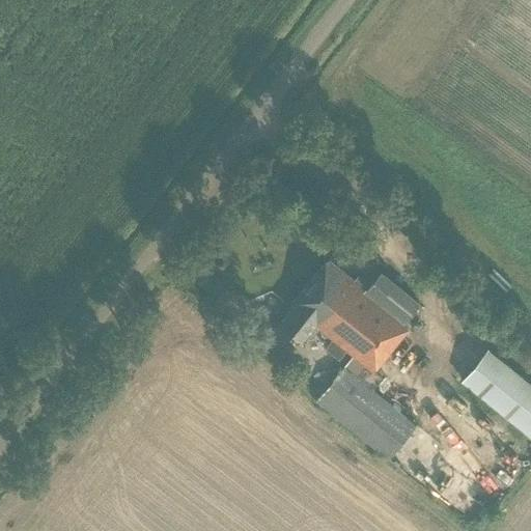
[(316,400),(389,459),(416,425),(371,390),(382,378),(373,371),(410,326),(406,322),(366,290),(364,288),(368,282),(359,275),(354,280),(328,259),(290,305),(292,307),(278,326),(300,343),(306,335),(310,338),(315,332),(311,329),(314,325),(353,356),(344,367),(343,366),(316,400)]
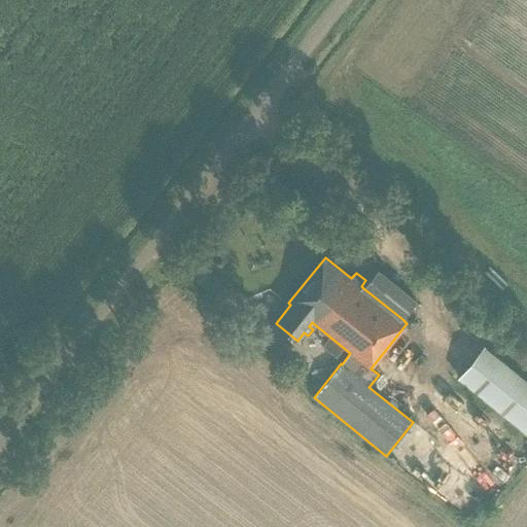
[(378,271),(363,288),(402,319),(417,302),(378,271)]
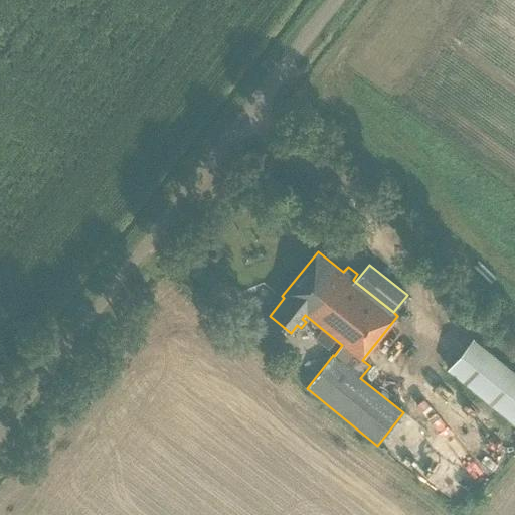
[(447,368),(514,424),(514,372),(472,337),(447,368)]
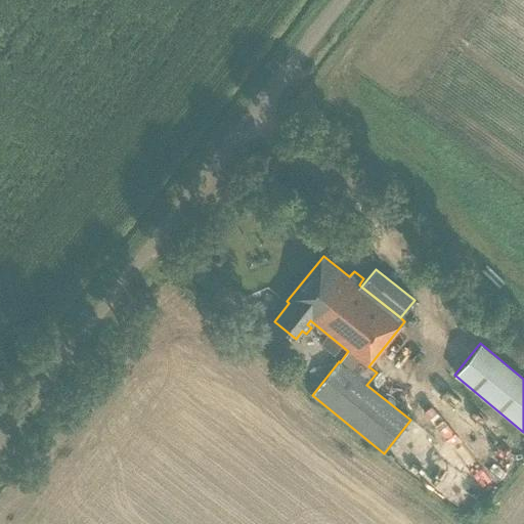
[(428,430),(435,435),(441,428),(433,422),(428,430)]
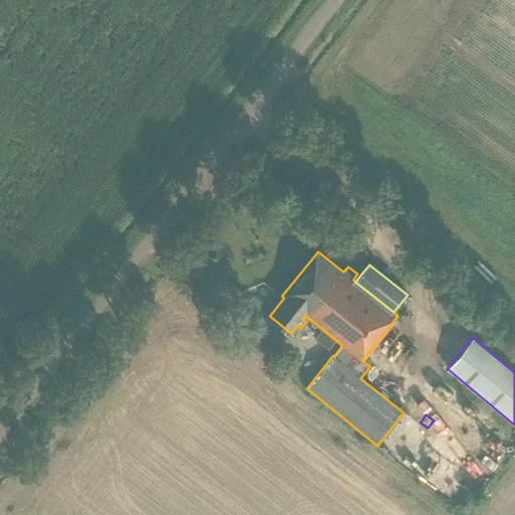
[(385,474),(417,433),(400,418),(367,460),(385,474)]
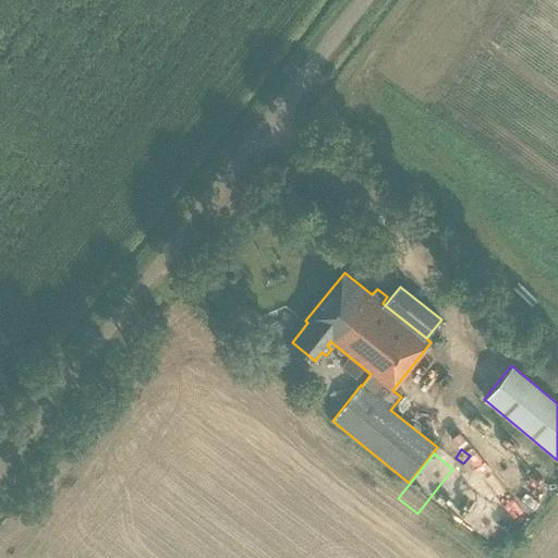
[(475,490),(485,481),(470,465),(460,474),(475,490)]
